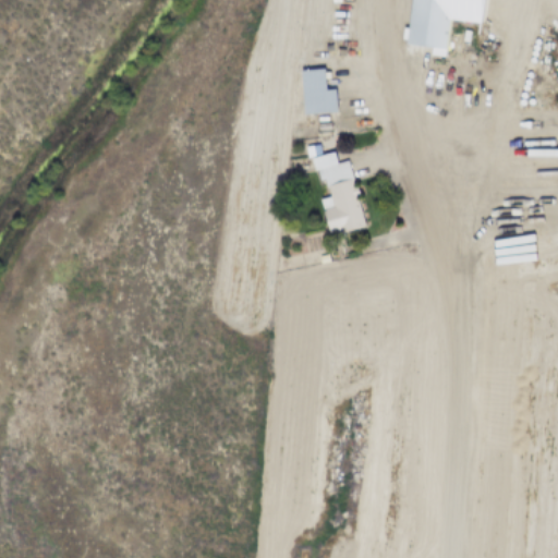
[(410,0),(449,0),(445,48),(407,45),(410,0)]
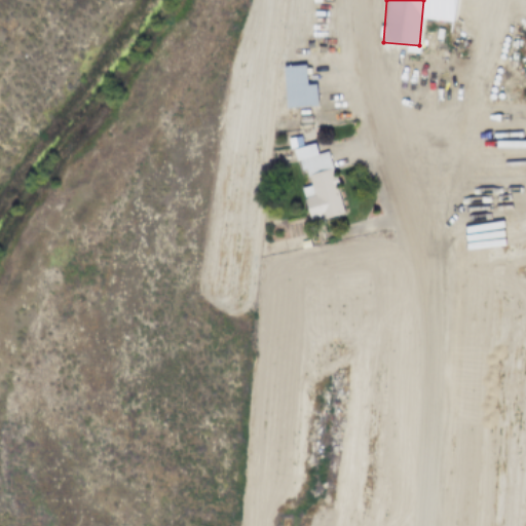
[(283,106),(280,65),(305,64),(305,83),(315,82),(315,105),(299,105),(283,106)]
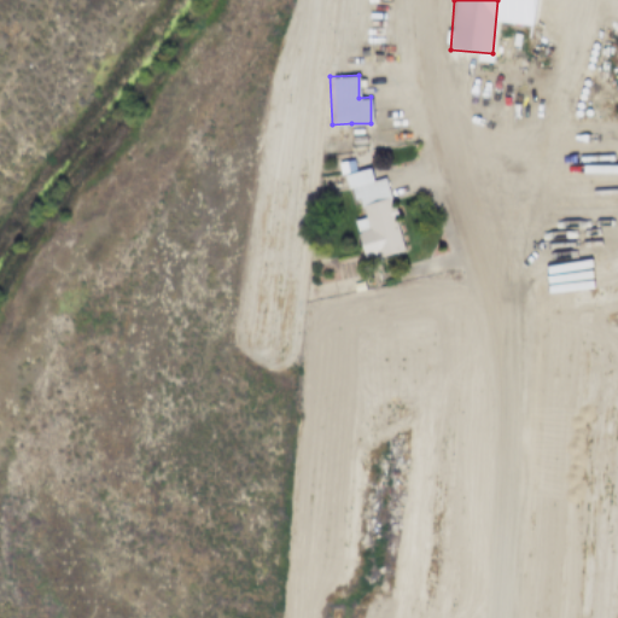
[(351,144),(351,134),(366,133),(366,144),(351,144)]
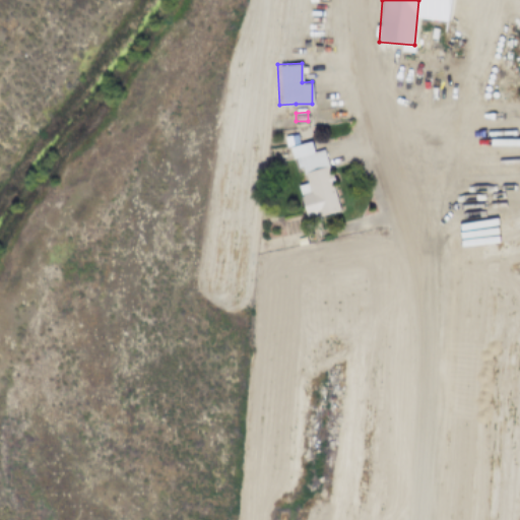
[(302,175),(300,167),(297,168),(294,158),(293,158),(288,146),(285,146),(283,136),(297,132),(299,143),(310,140),(314,151),(322,149),(324,154),(328,167),(326,167),(328,174),(331,174),(333,181),(331,181),(339,210),(324,214),(324,215),(307,219),(297,185),(307,182),(305,174),(302,175)]
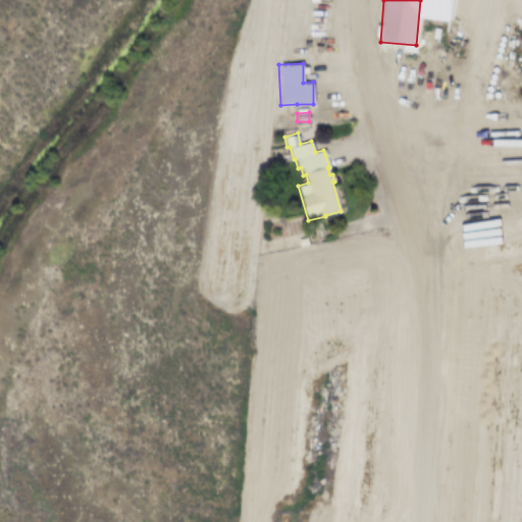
[(298,239),(306,237),(308,245),(299,246),(298,239)]
